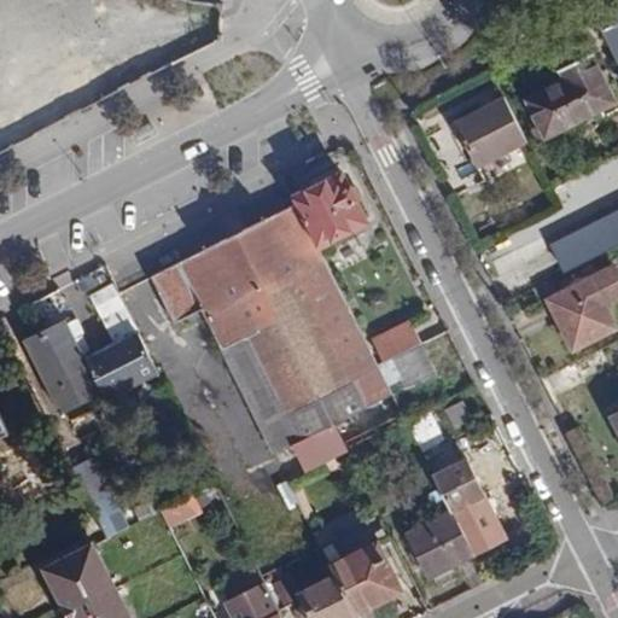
[(617,6),(595,18),(617,64),(617,6)]
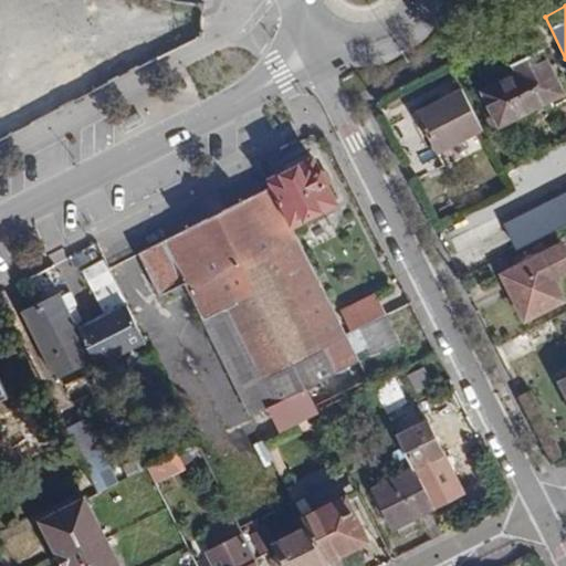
[(563,93),(542,50),(520,60),(525,71),(513,76),(483,92),(500,125),(563,93)]
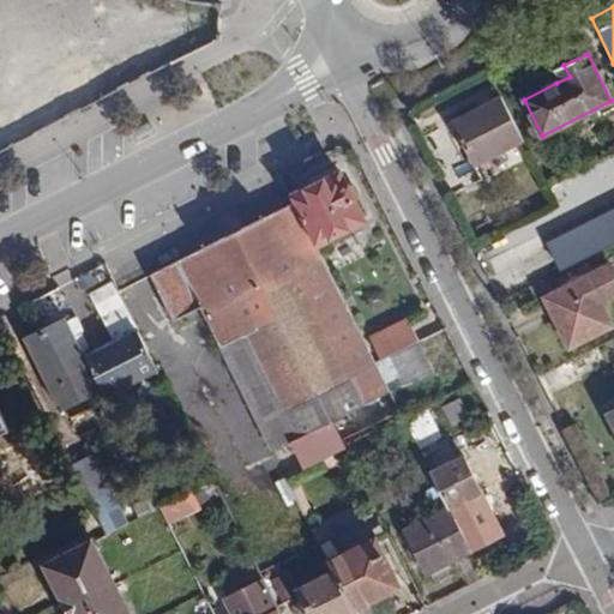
[(564,65),(552,71),(557,83),(570,77),(564,65)]
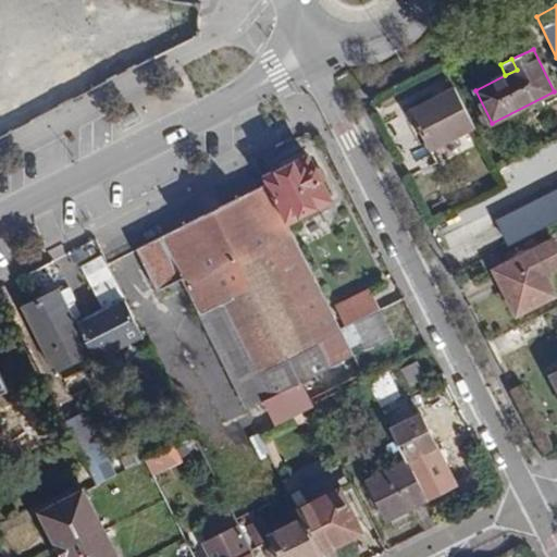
[(412,110),(432,149),(477,128),(457,88),(412,110)]
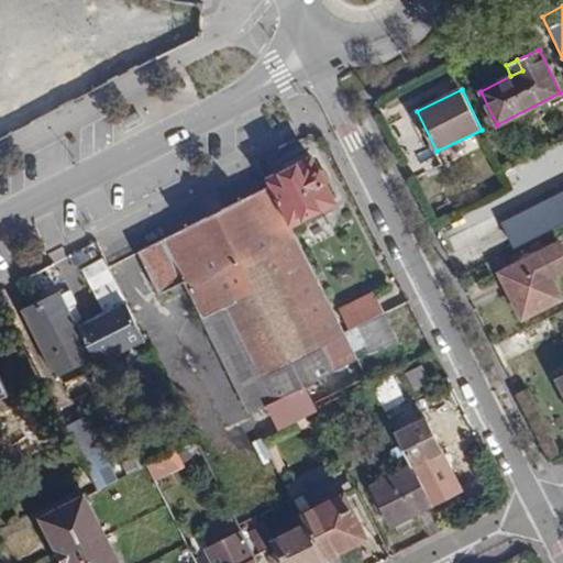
[(269,183),(291,225),(334,203),(311,157),(268,178),(269,183)]
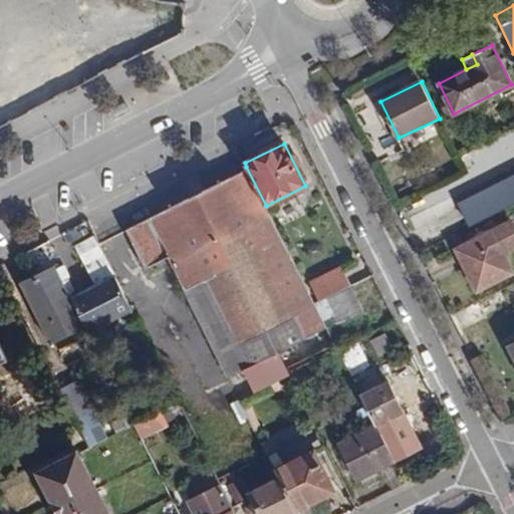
[(266,206),(246,167),(123,228),(144,267),(167,256),(228,377),(245,369),(277,353),(328,328),(316,304),(266,206)]
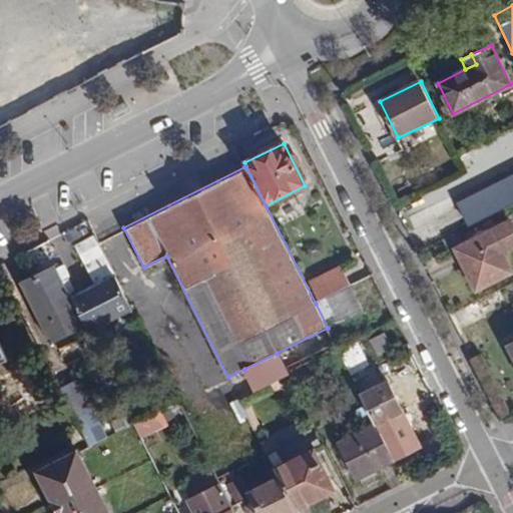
[(512,175),(460,202),(470,223),(512,201),(512,175)]
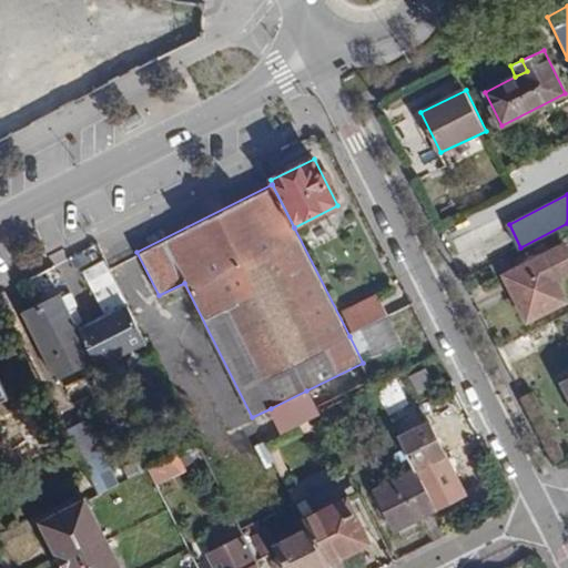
[(567,272),(567,261),(561,247),(500,279),(523,326),(564,306),(551,281),(567,272)]
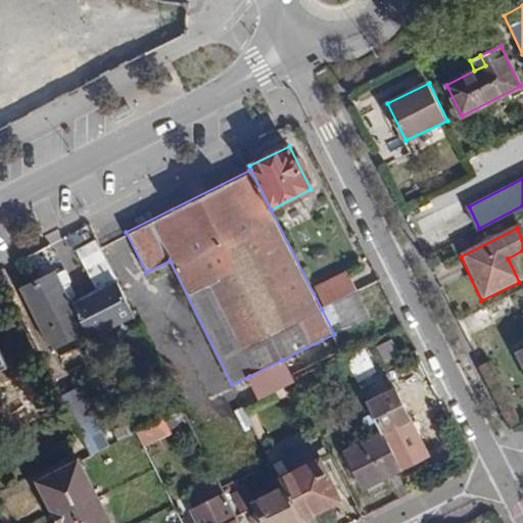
[(74,303),(57,270),(20,287),(51,349),(89,331),(92,336),(135,315),(119,282),(74,303)]
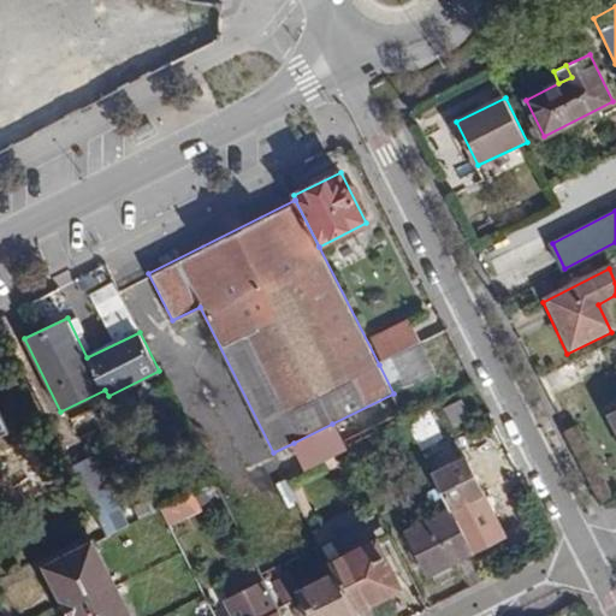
[(371,339),(381,363),(421,343),(410,319),(371,339)]
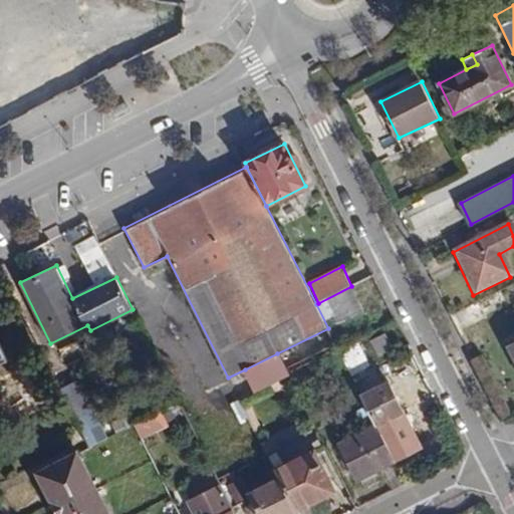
[(351,286),(318,303),(323,312),(331,308),(339,323),(364,311),(351,286)]
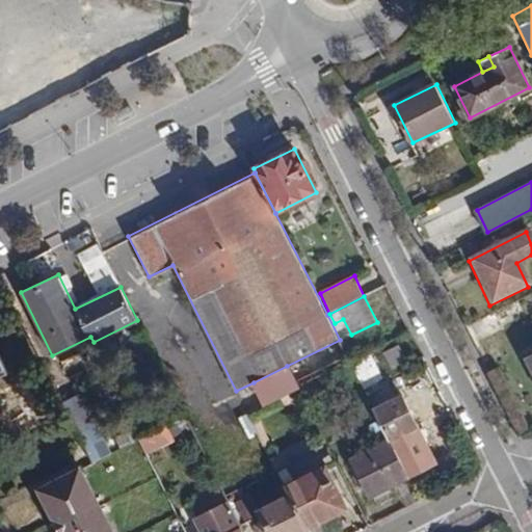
[(404,356),(398,343),(388,349),(394,362),(404,356)]
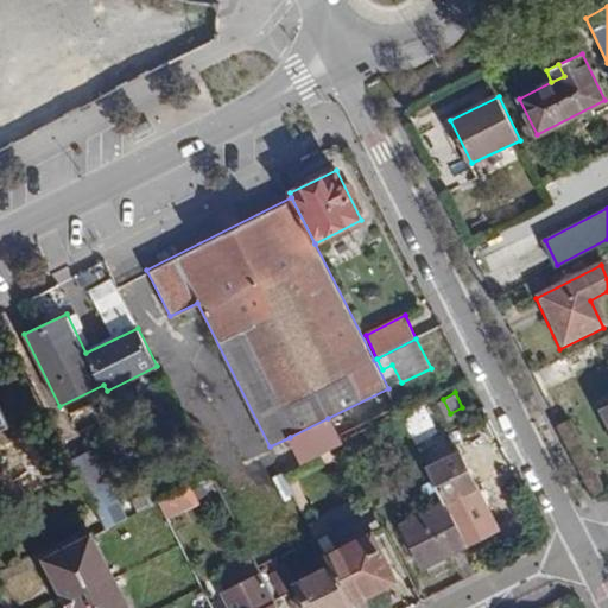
[(342,443),(328,418),(290,437),(304,463),(341,443),(342,443)]
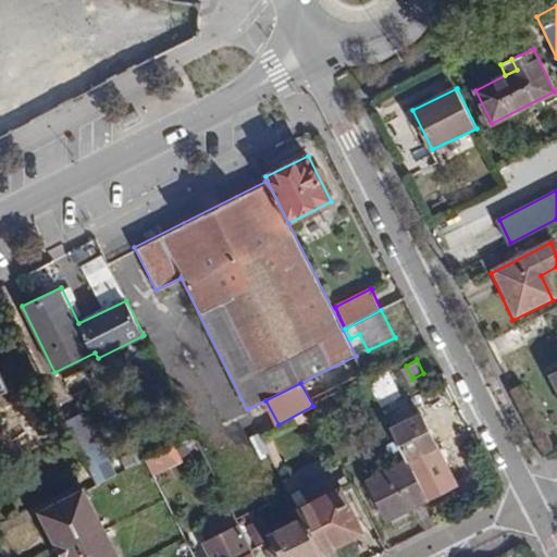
[(321,423),(351,408),(348,400),(354,397),(348,387),(313,406),(312,406),(321,423)]
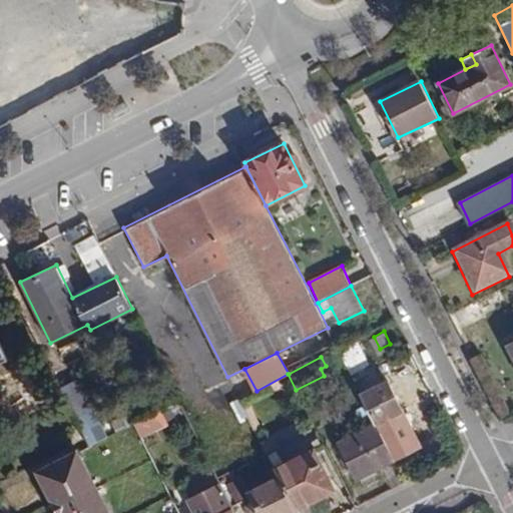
[(108,437),(79,380),(60,389),(81,431),(89,447),(108,437)]
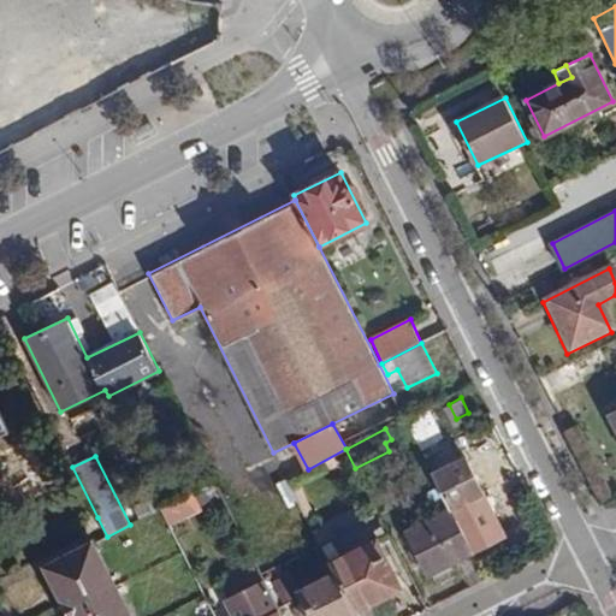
[(434,474),(451,508),(481,493),(463,458),(434,474)]
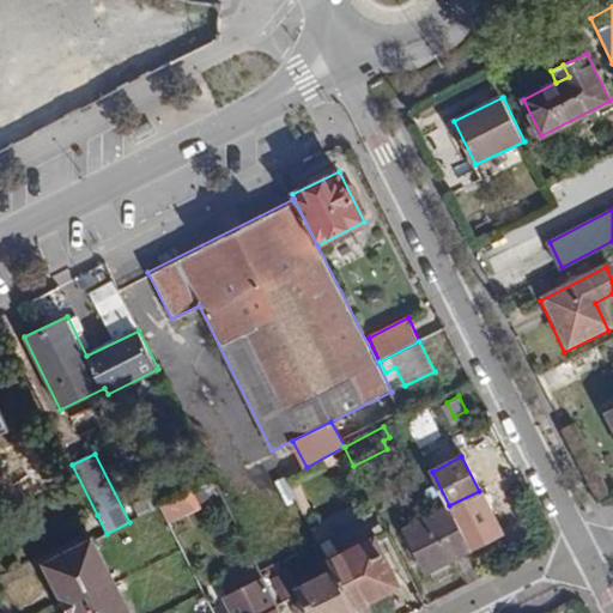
[(293,473),(277,479),(286,504),(303,498),(293,473)]
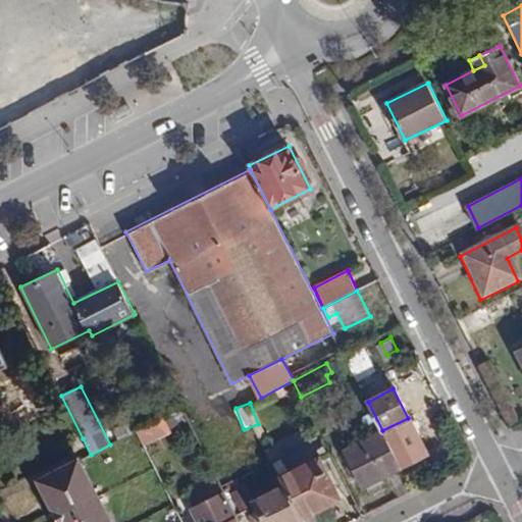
[(342,451),(361,488),(402,468),(382,430),(342,451)]
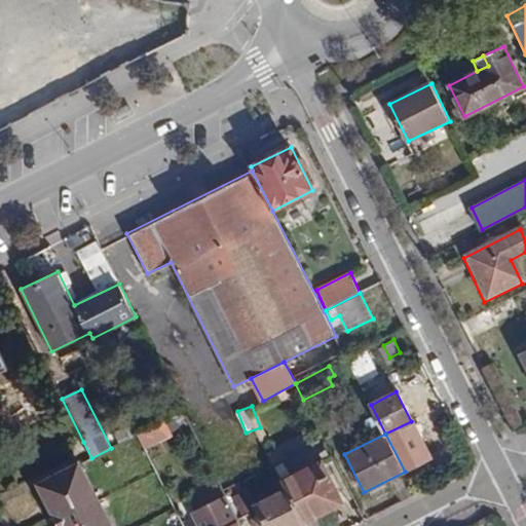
[(287,491),(303,523),(343,503),(323,461),(282,482),(287,491)]
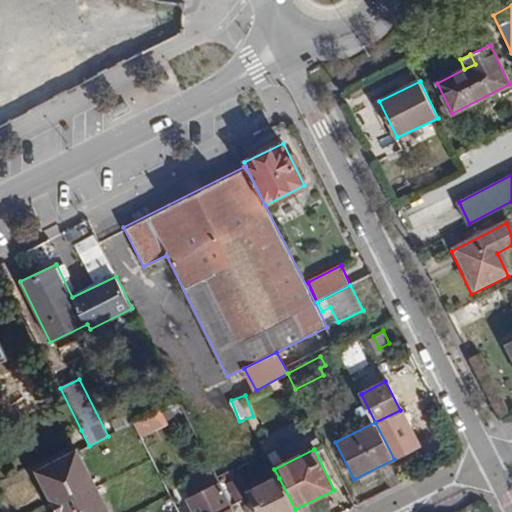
[(108,511),(77,452),(71,455),(38,472),(59,511),(108,511)]
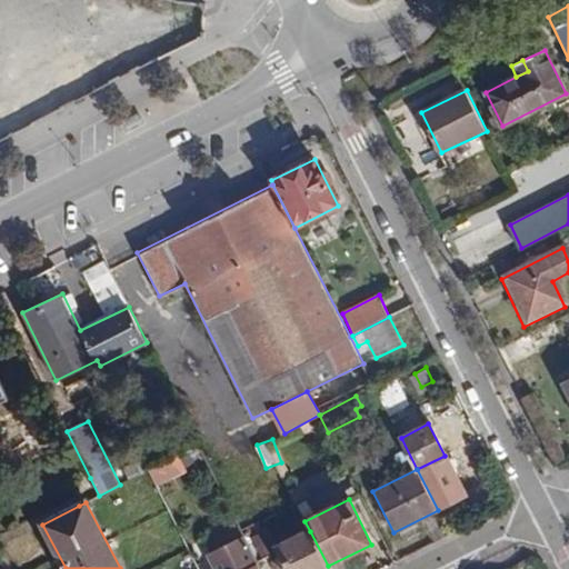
[(288,568),(321,568),(328,566),(310,531),(277,547),(288,568)]
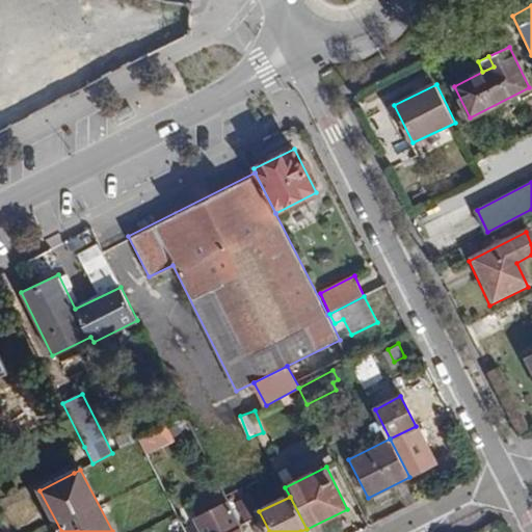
[(240,531),(239,529),(241,528),(229,503),(195,519),(202,531),(240,531)]
